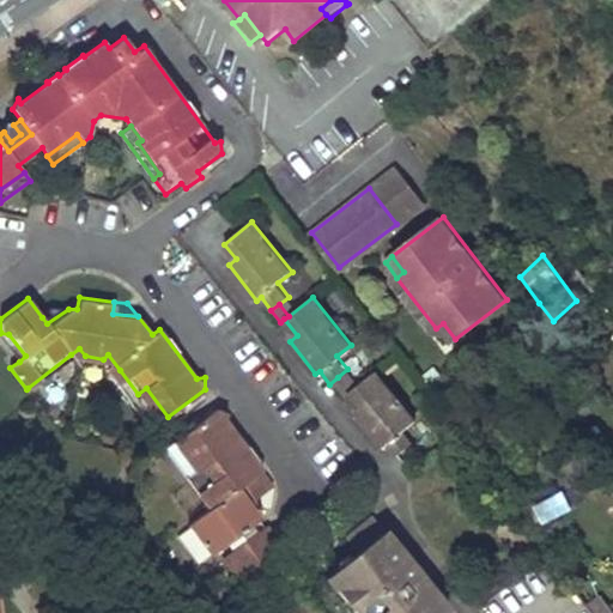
[(47,323),(68,309),(54,308),(42,317),(47,323)]
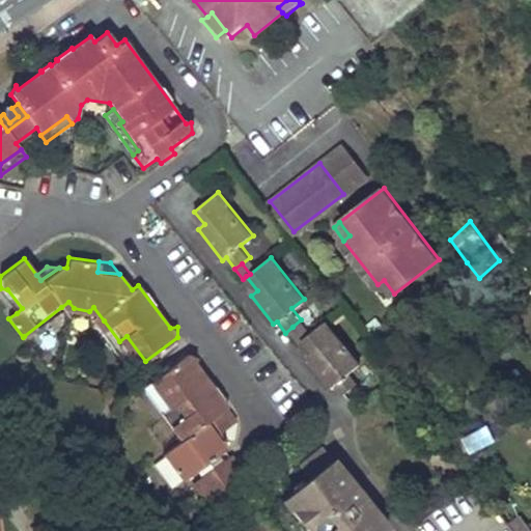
[(384,280),(378,284),(388,298),(394,294),(384,280)]
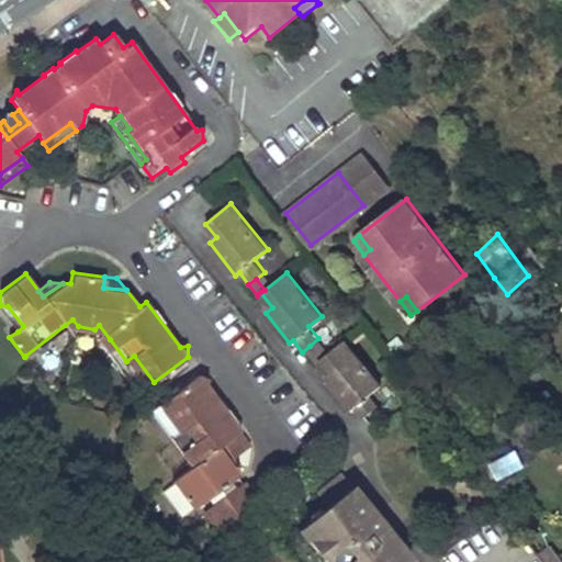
[(72,319),(65,325),(70,333),(110,339),(99,325),(94,329),(78,326),(72,319)]
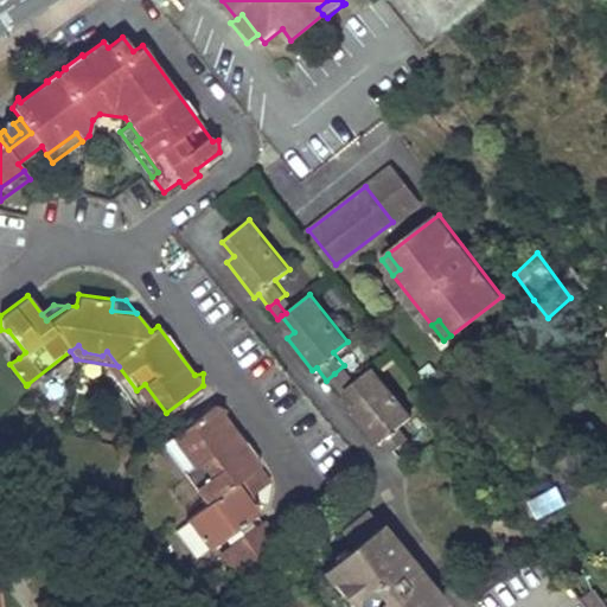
[(345,387),(343,389),(352,401),(346,406),(376,442),(382,438),(390,448),(402,439),(394,427),(409,415),(369,366),(345,387)]
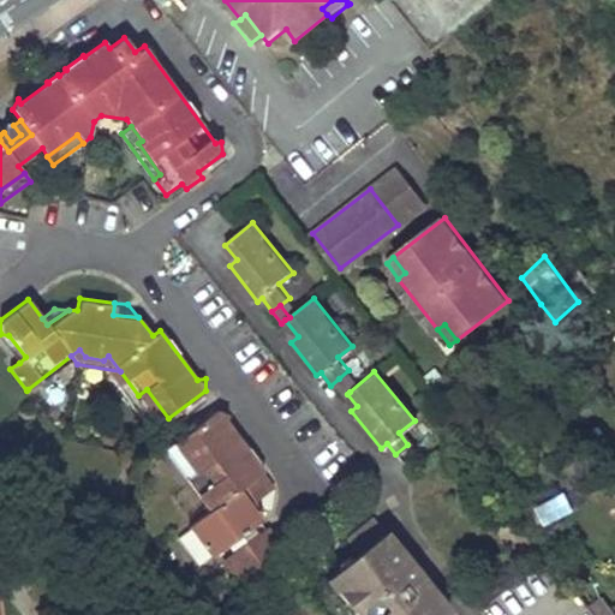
[(339,378),(330,386),(341,399),(347,394),(350,392),(339,378)]
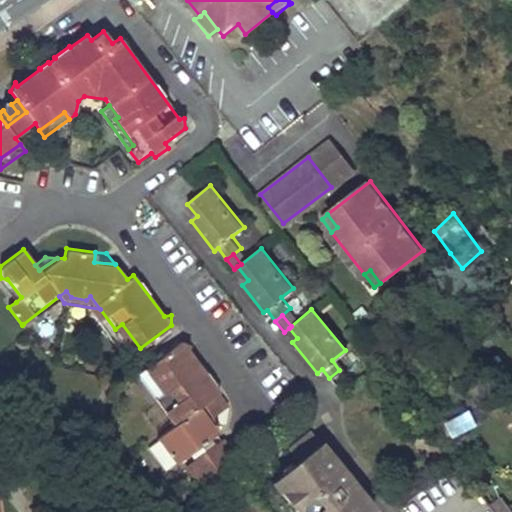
[(140,348),(122,324),(115,329),(114,330),(133,354),(140,348)]
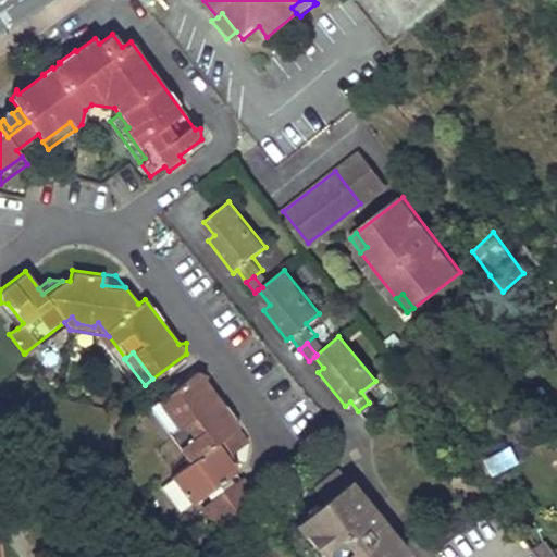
[(237,473),(237,468),(238,461),(232,461),(227,455),(218,442),(240,425),(206,379),(208,374),(199,373),(159,405),(177,428),(170,434),(190,462),(173,475),(175,480),(192,502),(194,505),(237,473)]
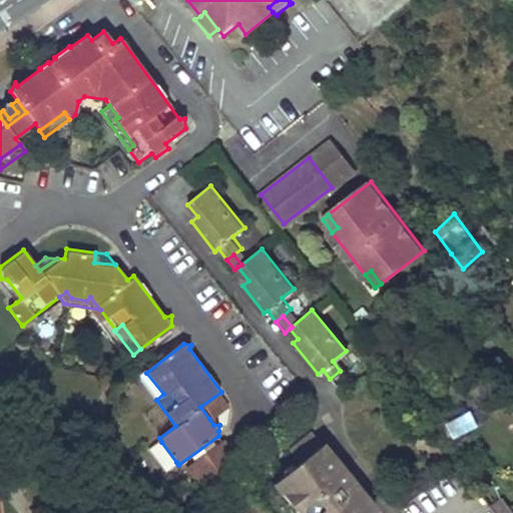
[(163,394),(146,373),(139,378),(156,400),(163,394)]
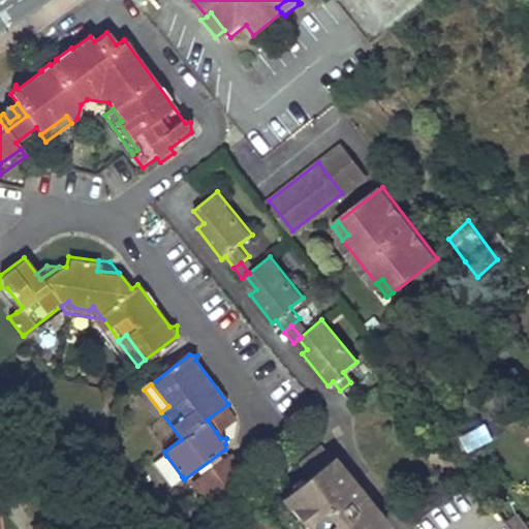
[(228,404),(207,419),(216,432),(238,415),(228,404)]
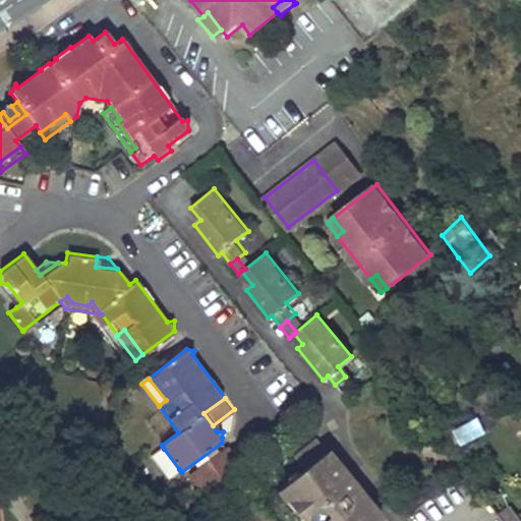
[(461,447),(484,433),(475,418),(452,432),(461,447)]
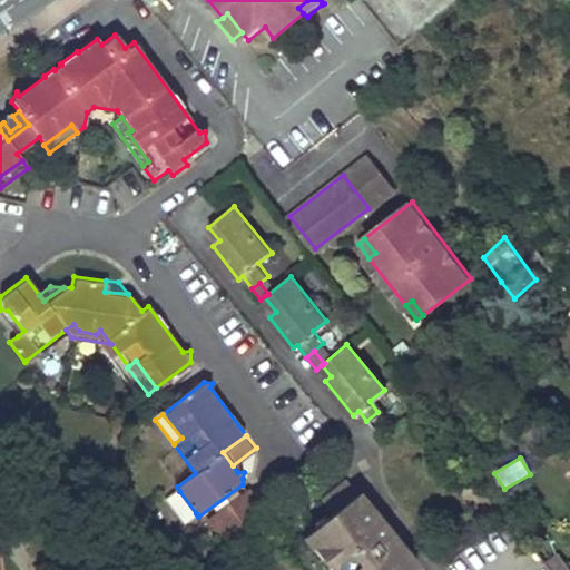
[(416,569),(349,487),(325,505),(335,519),(315,537),(327,552),(318,559),(326,569),(416,569)]
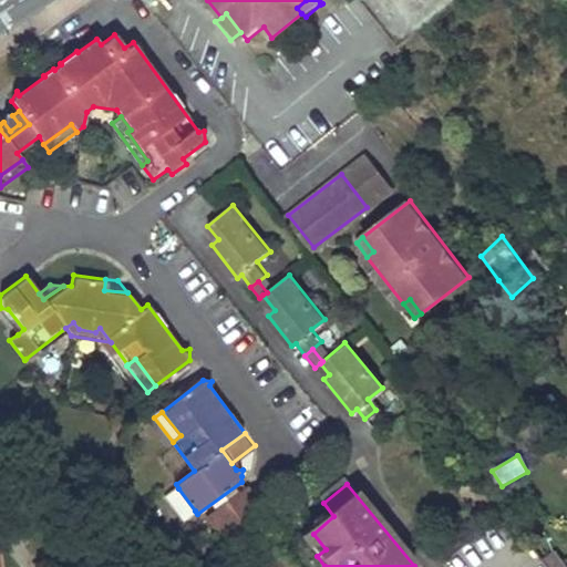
[(167,497),(184,519),(195,511),(178,488),(167,497)]
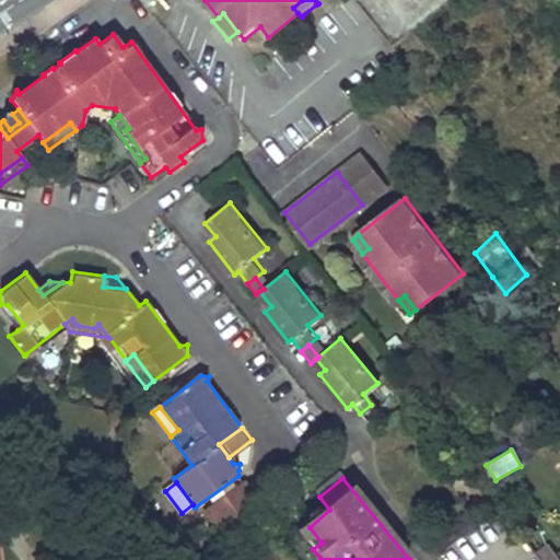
[(245,483),(208,512),(219,527),(257,499),(245,483)]
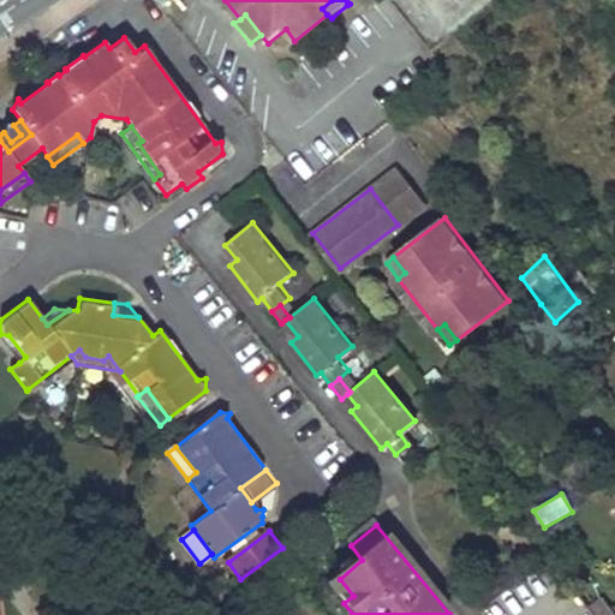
[(353,596),(340,579),(329,586),(344,603),(353,596)]
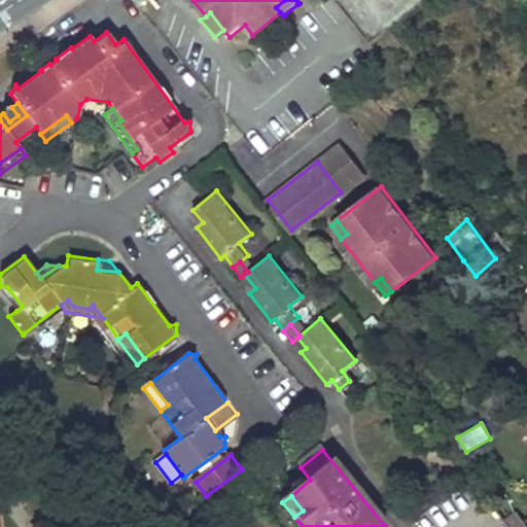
[(526,526),(515,511),(500,520),(505,526),(526,526)]
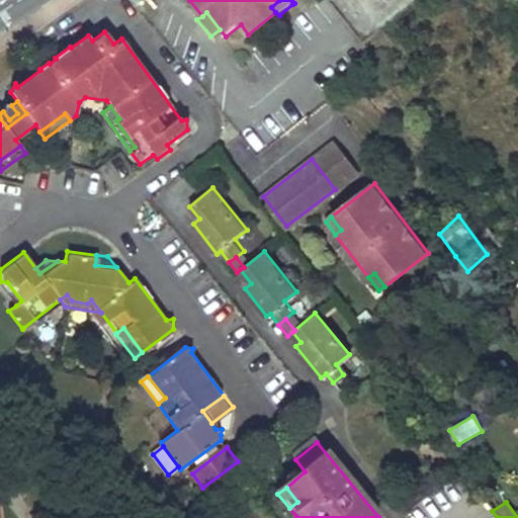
[(266,517),(257,506),(241,517),(266,517)]
